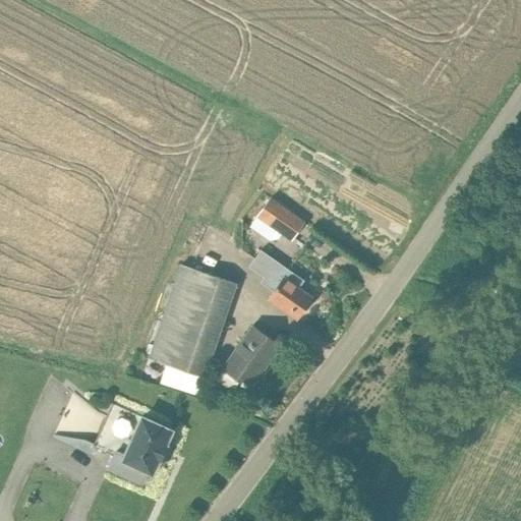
[(270,196),(249,227),(270,240),(277,239),(281,234),(291,241),(304,221),(270,196)]
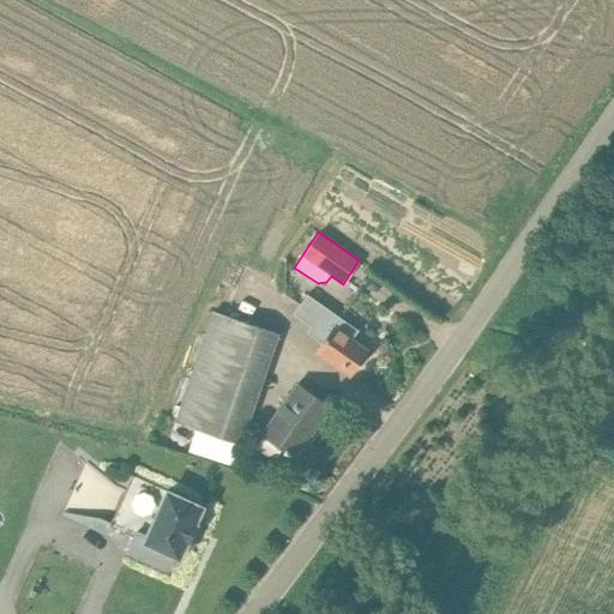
[(309,325),(306,331),(320,341),(314,351),(332,365),(349,375),(368,350),(351,338),(357,330),(306,293),(292,312),(309,325)]
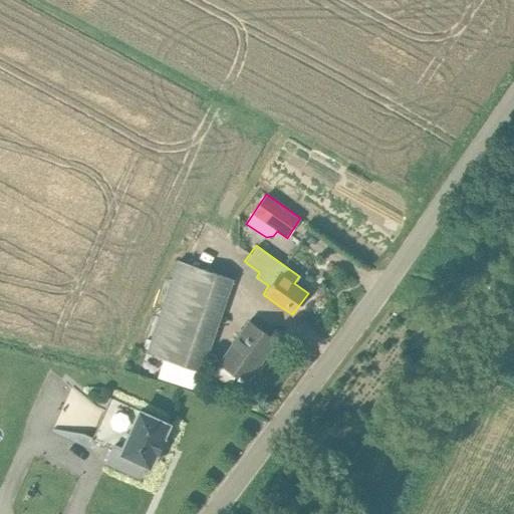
[(177,259),(145,352),(164,359),(157,377),(197,392),(202,371),(233,279),(177,259)]
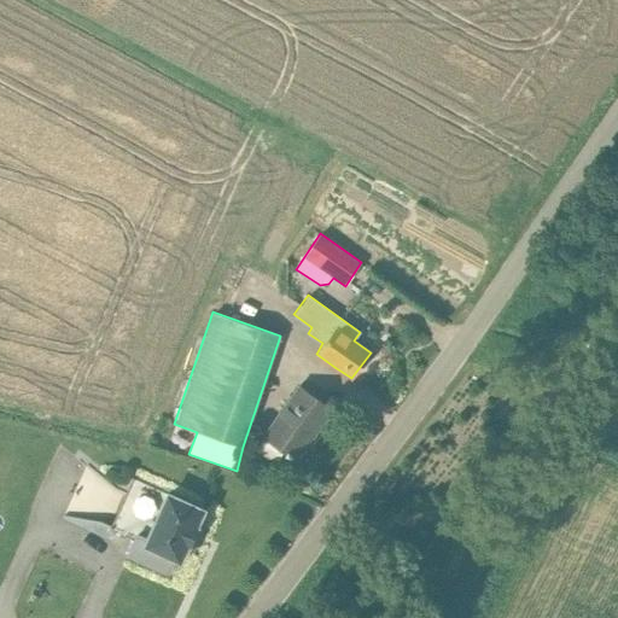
[(296,459),(330,409),(298,386),(263,436),(264,437),(260,447),(261,452),(269,458),(279,456),(284,450),(296,459)]
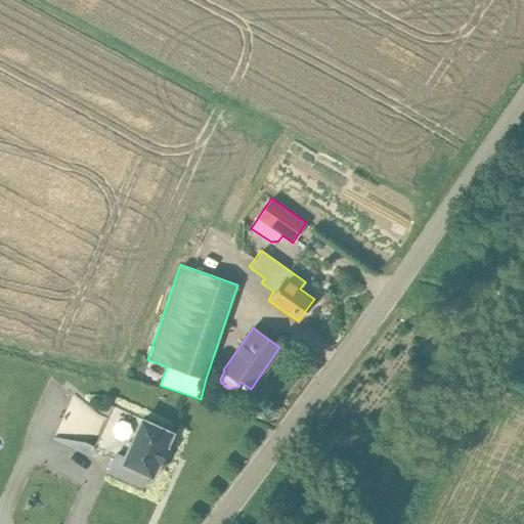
[(104,419),(92,443),(116,454),(107,472),(142,487),(148,474),(153,476),(159,462),(161,463),(167,448),(165,447),(172,433),(142,420),(136,433),(104,419)]
